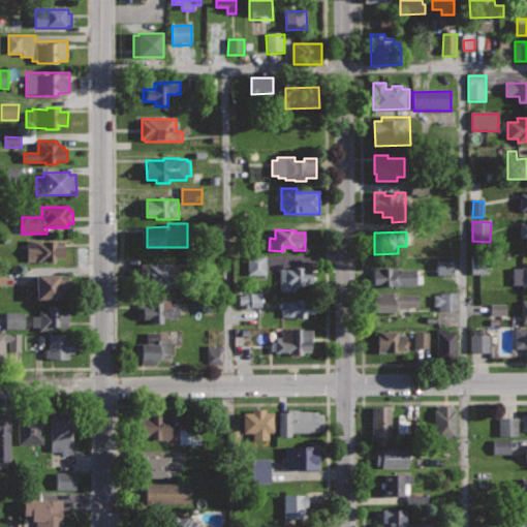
[(65,241),(57,241),(57,243),(42,243),(42,240),(28,240),(29,262),(57,262),(57,258),(66,258),(65,241)]
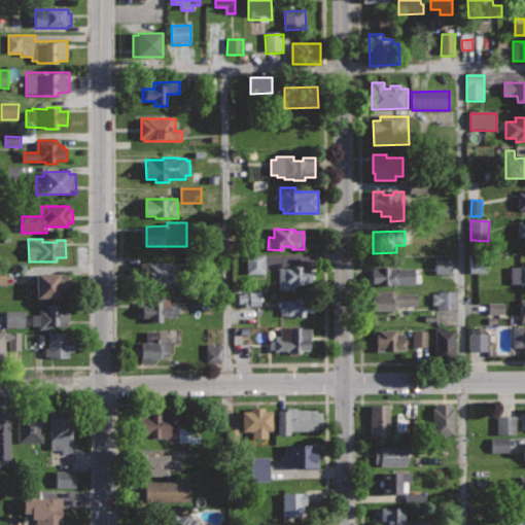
[(266,276),(266,256),(247,257),(247,276),(266,276)]
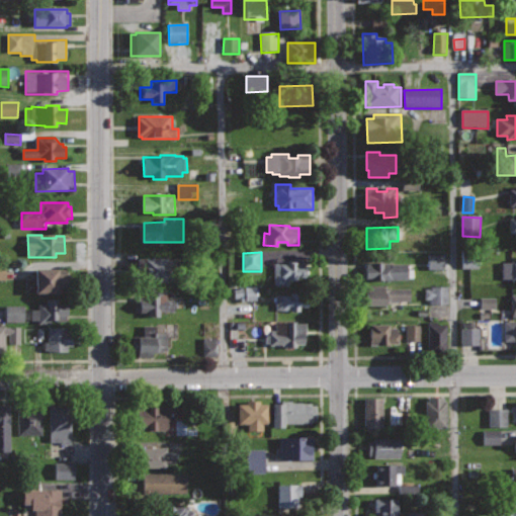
[(479,269),(478,254),(462,254),(463,270),(479,269)]
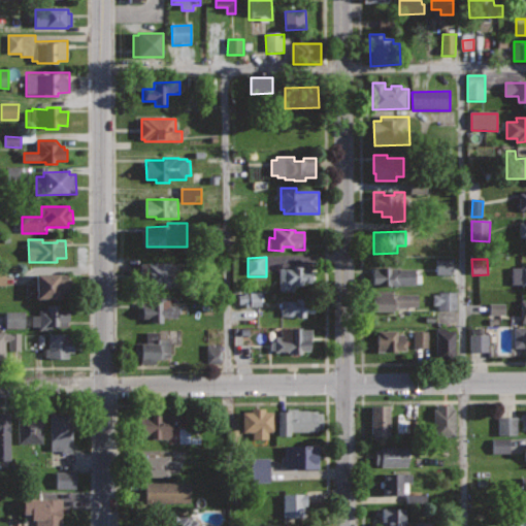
[(452,276),(452,262),(437,261),(437,276),(452,276)]
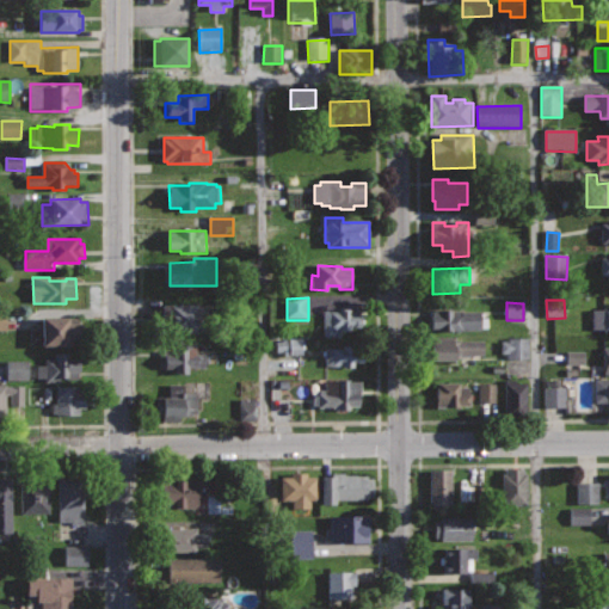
[(215,306),(164,306),(164,324),(173,324),(173,334),(215,334),(215,306)]
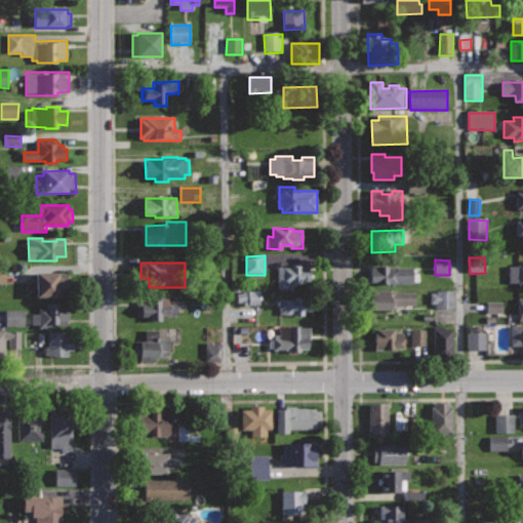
[(313,266),(293,265),(293,268),(280,268),(280,289),(294,289),(294,284),(303,284),(303,282),(312,282),(313,266)]
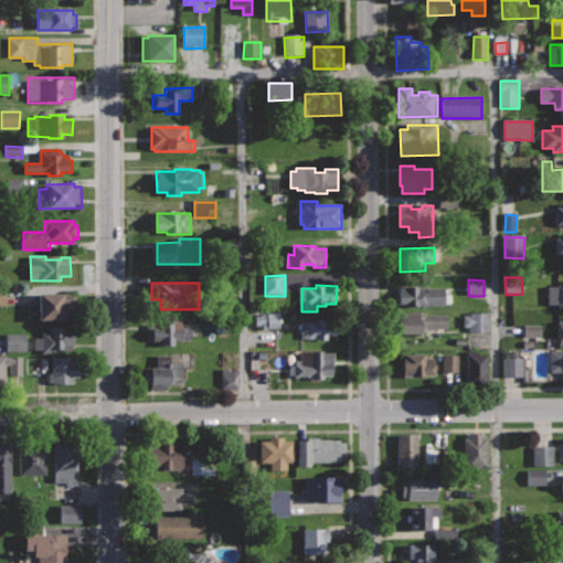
[(562,285),(560,285),(560,287),(550,287),(549,306),(562,306),(562,285)]
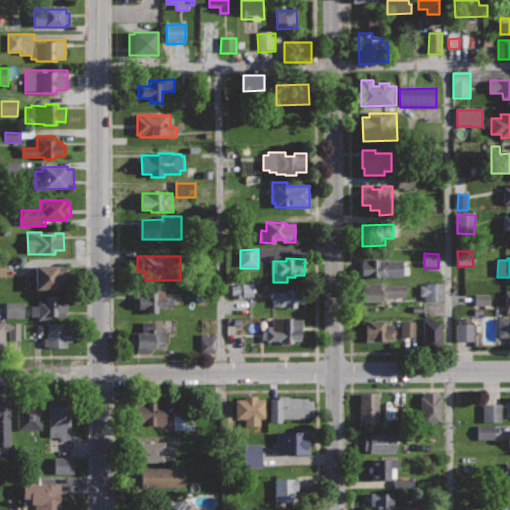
[(404,260),(363,260),(363,278),(404,277),(404,260)]
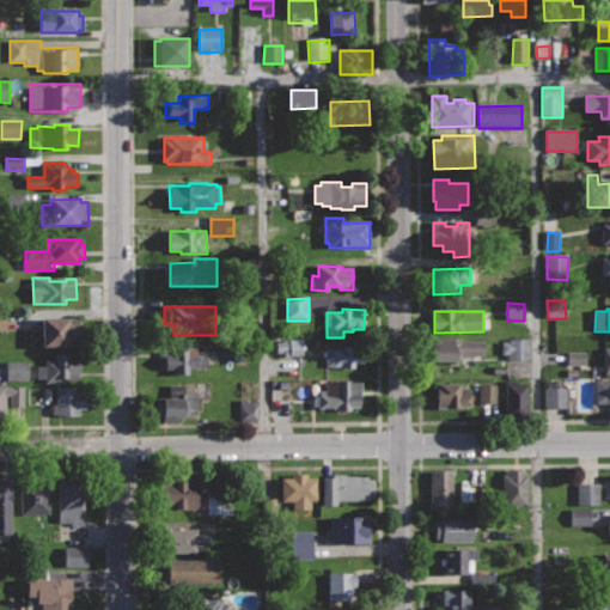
[(71,319),(43,319),(43,347),(72,347),(72,346),(83,346),(83,325),(71,325),(71,319)]
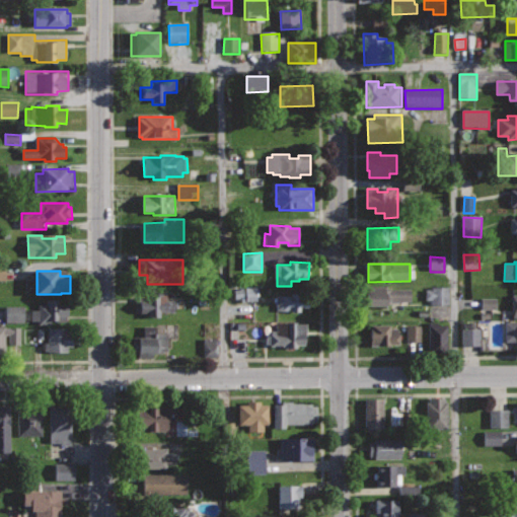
[(388,287),(366,287),(366,307),(389,307),(389,303),(413,302),(413,290),(389,290),(388,287)]
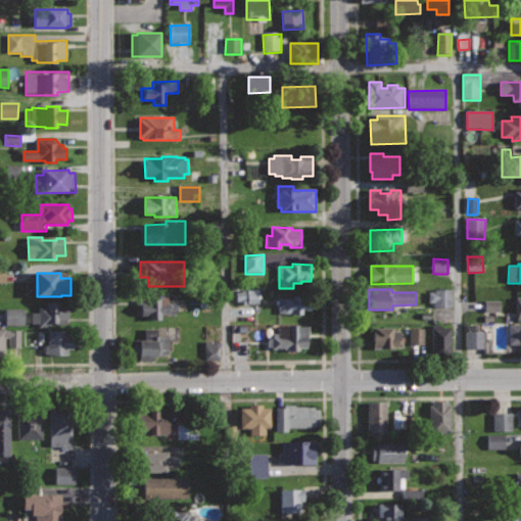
[(258,292),(237,292),(237,305),(258,306),(258,292)]
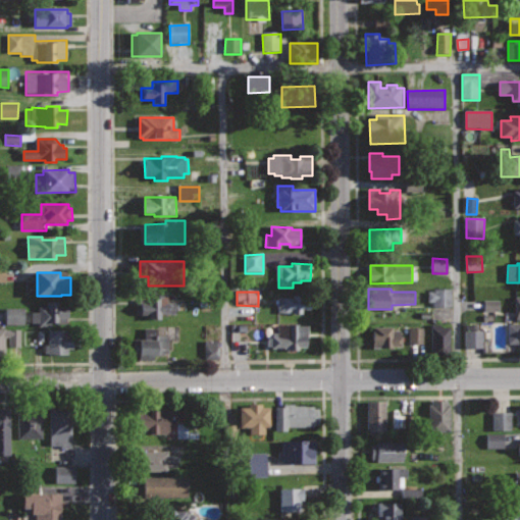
[(452,307),(452,292),(428,292),(429,307),(452,307)]
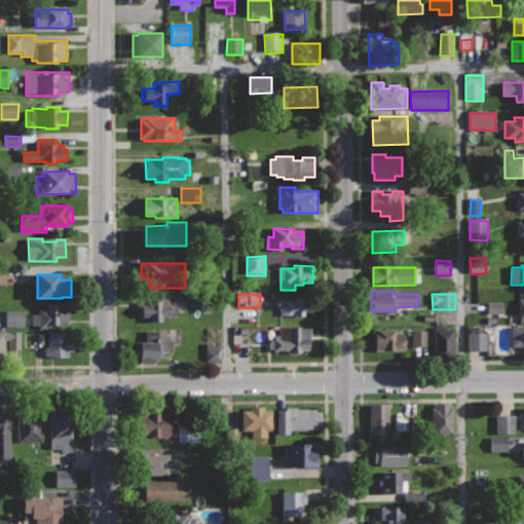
[(172,297),(139,298),(139,317),(150,316),(151,323),(164,323),(164,317),(179,317),(179,305),(172,305),(172,297)]
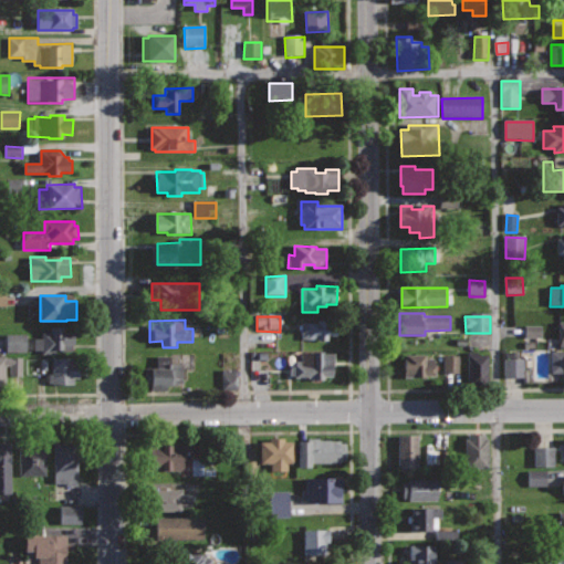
[(340,321),(319,321),(319,323),(303,323),(303,341),(329,341),(329,336),(340,336),(340,321)]
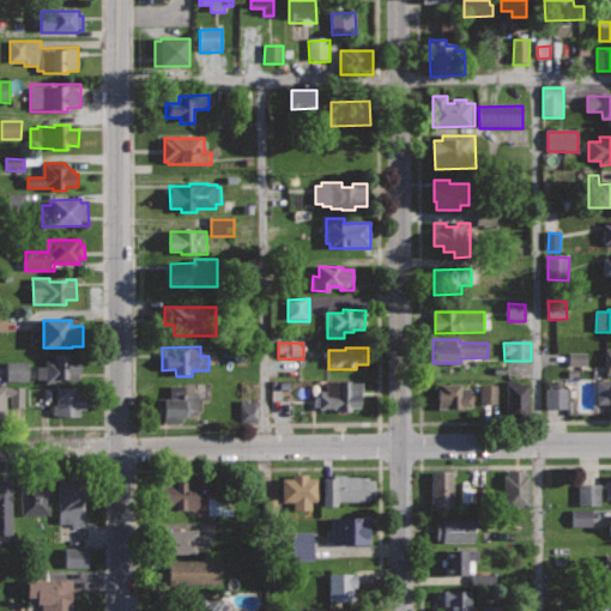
[(72,354),(55,355),(55,361),(46,361),(46,368),(38,369),(38,381),(47,380),(47,386),(62,386),(62,381),(80,380),(80,374),(83,374),(83,360),(72,360),(72,354)]
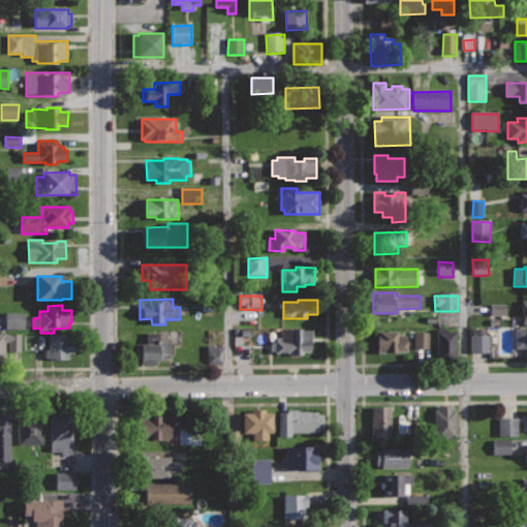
[(506,306),(491,306),(492,317),(506,316),(506,306)]
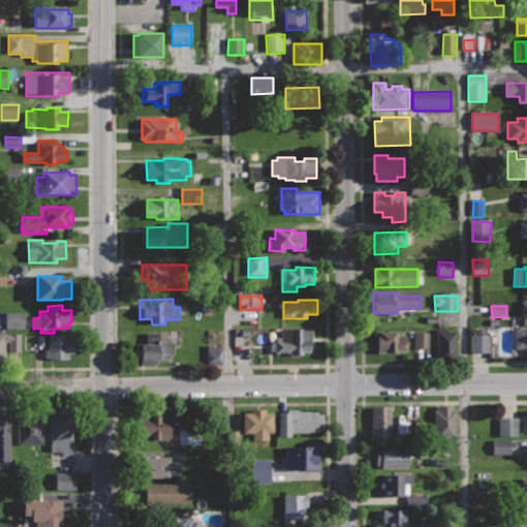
[(25,314),(6,314),(6,331),(25,331),(25,314)]
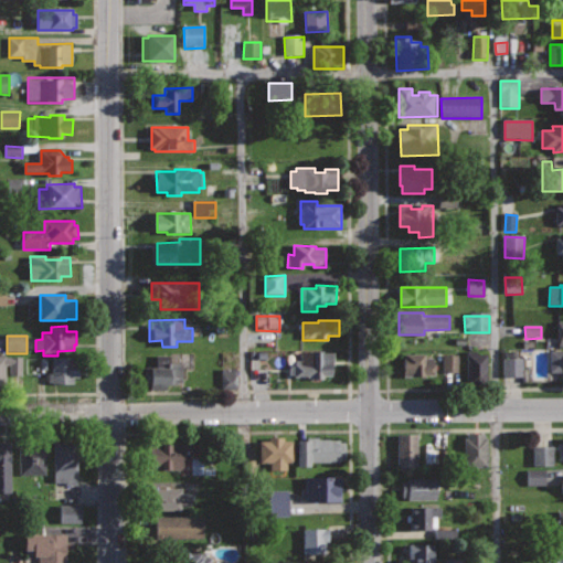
[(325,352),(312,351),(312,353),(303,353),(301,378),(312,378),(312,380),(325,380),(325,375),(335,376),(335,353),(325,353),(325,352)]
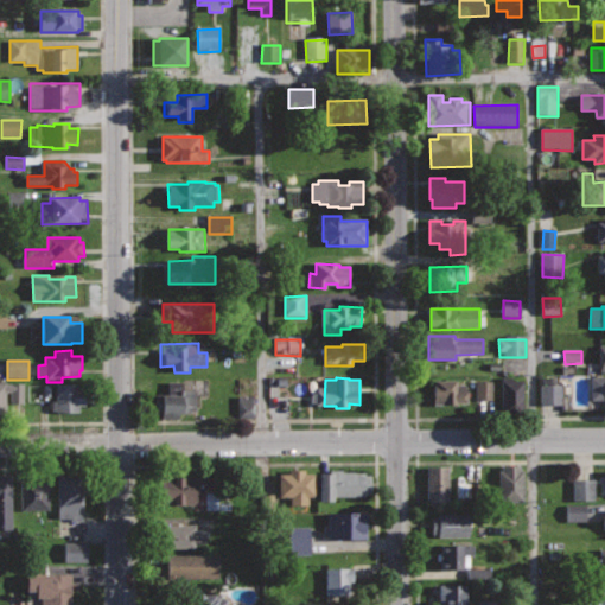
[(604,377),(593,377),(593,402),(604,402),(604,377)]
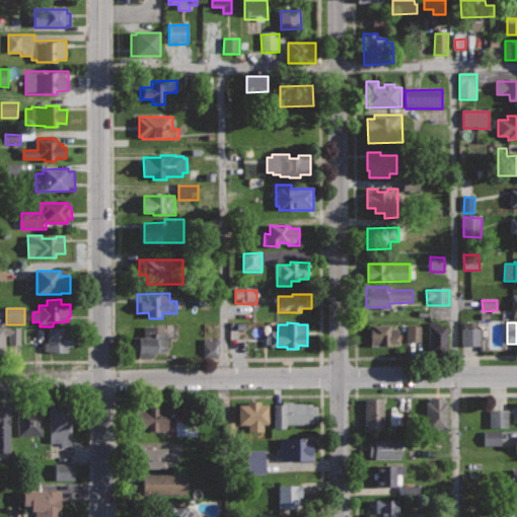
[(392,325),(372,325),(372,347),(391,347),(391,344),(401,344),(401,336),(399,336),(399,330),(392,330),(392,325)]
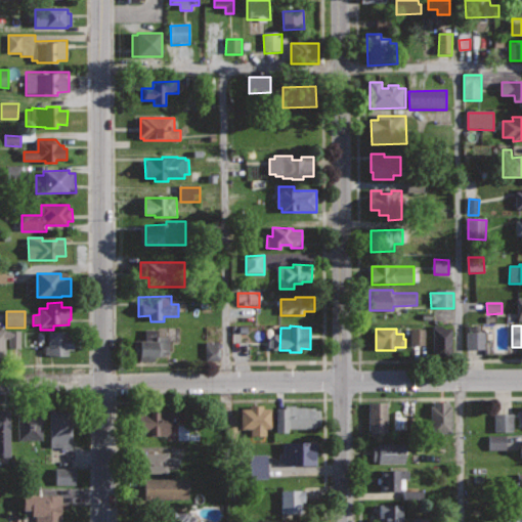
[(435,330),(435,359),(453,358),(453,330),(435,330)]
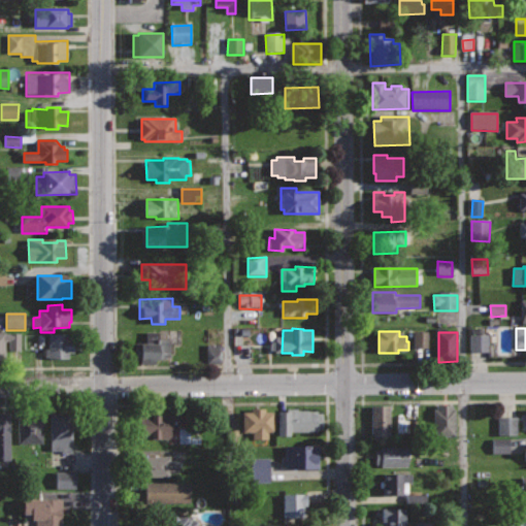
[(23,333),(0,333),(0,365),(7,365),(7,352),(23,352),(23,333)]
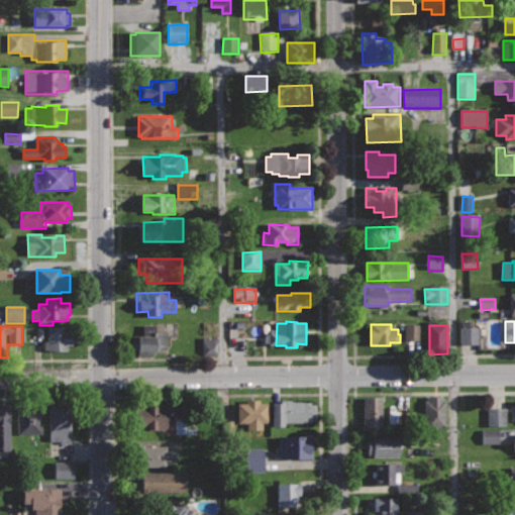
[(158,326),(144,326),(143,336),(133,336),(133,352),(138,352),(138,357),(155,357),(155,353),(169,353),(170,333),(158,333),(158,326)]
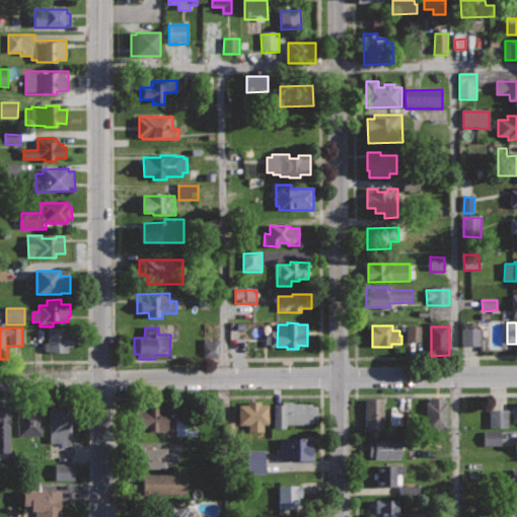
[(422,327),(409,327),(408,342),(422,342),(422,327)]
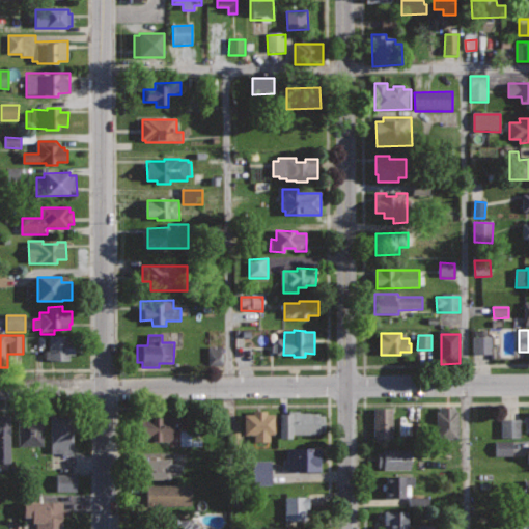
[(71,336),(50,337),(50,352),(47,352),(47,362),(71,361),(71,356),(76,356),(75,341),(72,341),(71,336)]
